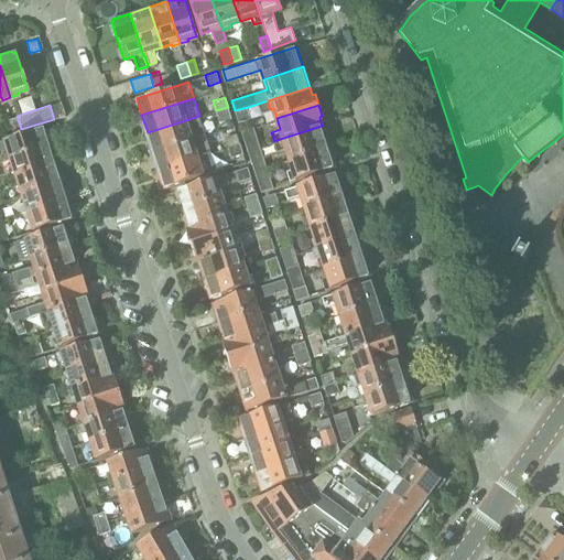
[(231,117),(228,107),(216,110),(220,121),(231,117)]
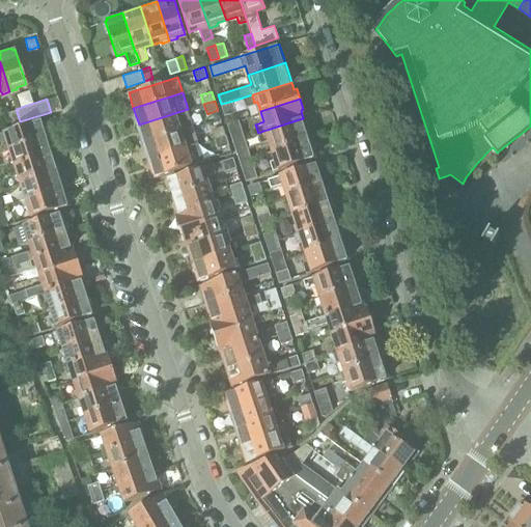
[(236,110),(233,101),(221,104),(224,114),(236,110)]
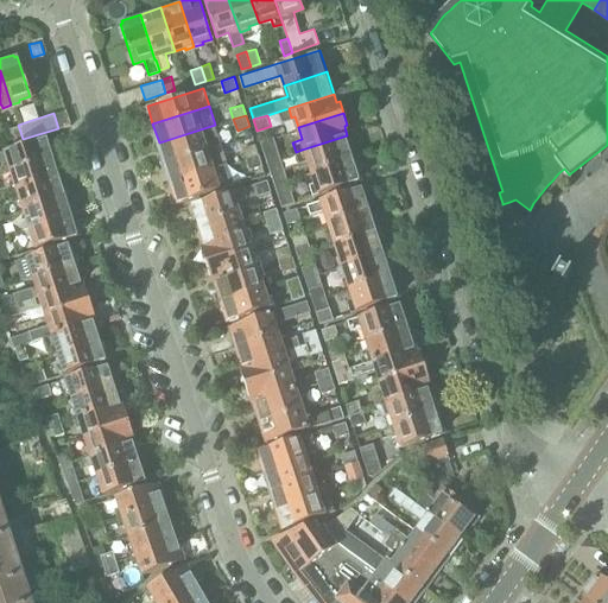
[(23,139),(18,125),(10,127),(14,141),(23,139)]
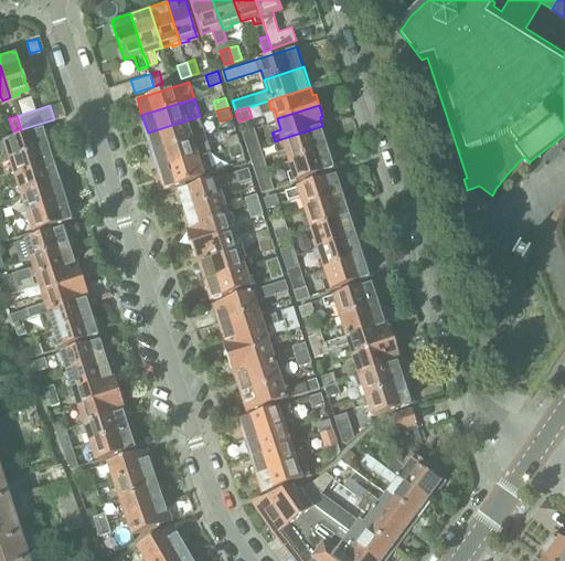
[(148,133),(153,150),(205,134),(200,116),(148,133)]
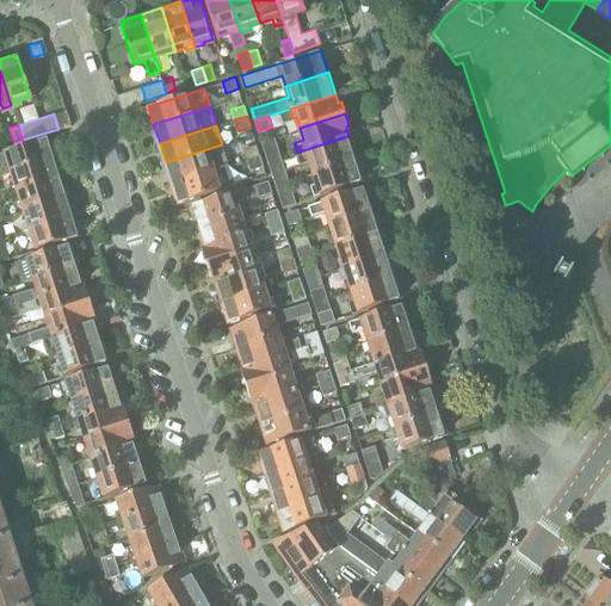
[(269,162),(282,158),(275,136),(261,141),(269,162)]
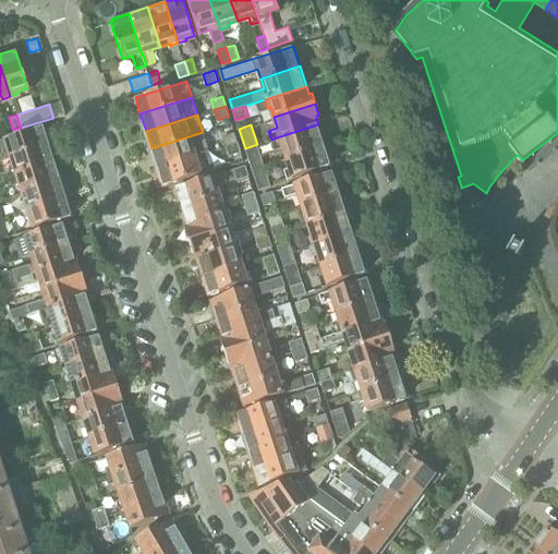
[(318,124),(277,137),(271,140),(274,149),(282,146),(287,157),(325,145),(318,124)]
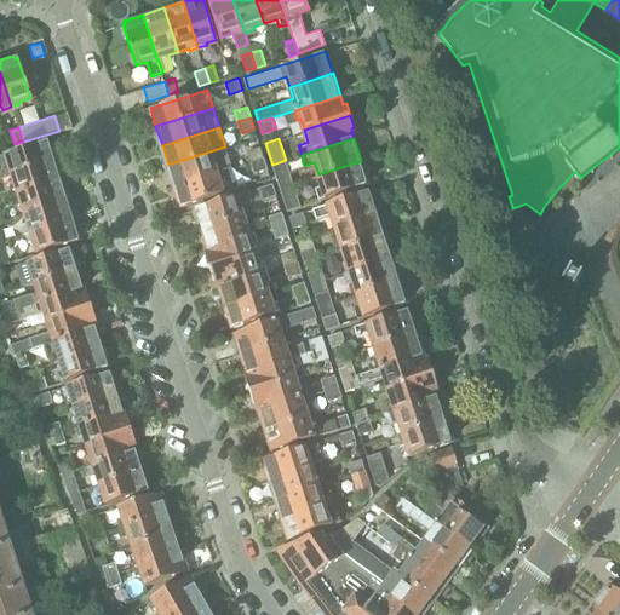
[(55,161),(49,141),(0,155),(0,162),(5,177),(11,176),(55,161)]
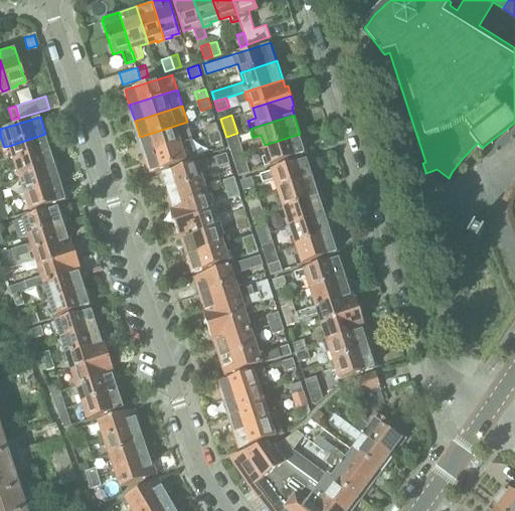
[(219,130),(216,120),(204,124),(208,134),(219,130)]
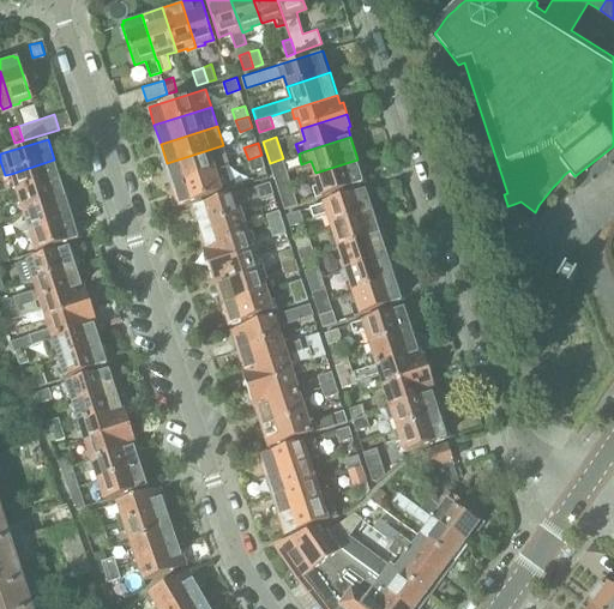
[(173,184),(230,166),(223,145),(167,163),(173,184)]
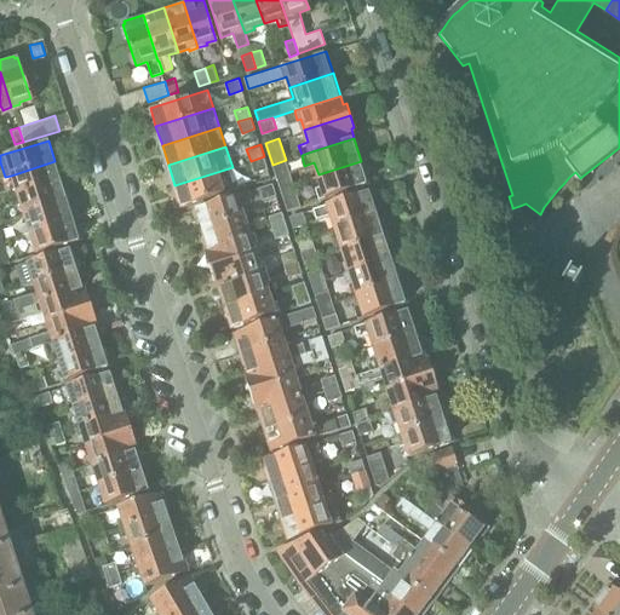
[(268,167),(264,156),(251,161),(254,172),(268,167)]
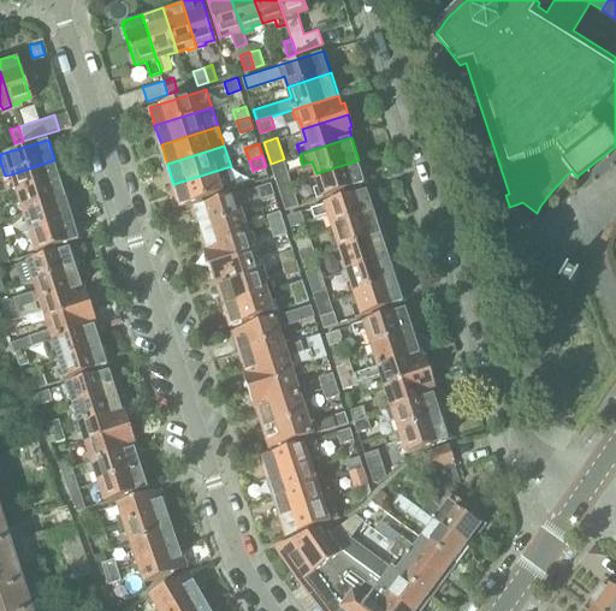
[(271,164),(278,187),(291,182),(284,159),(271,164)]
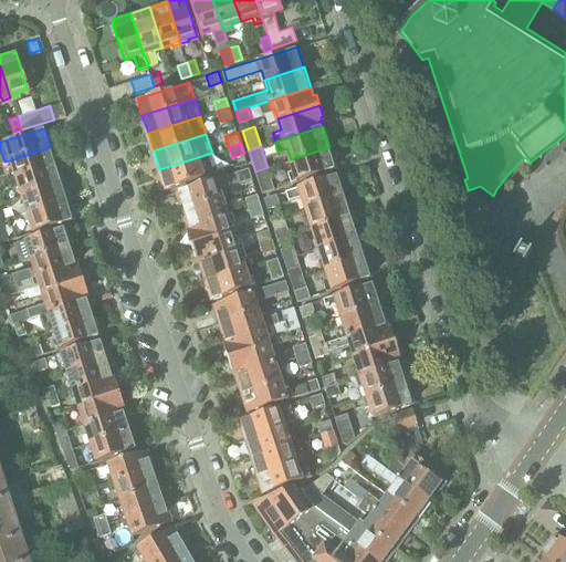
[(11,170),(13,179),(55,165),(50,147),(10,160),(13,169),(11,170)]
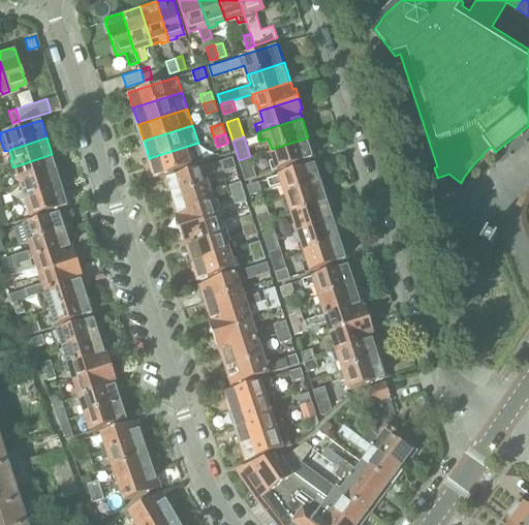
[(308,137),(272,149),(275,160),(273,160),(276,168),(314,156),(308,137)]
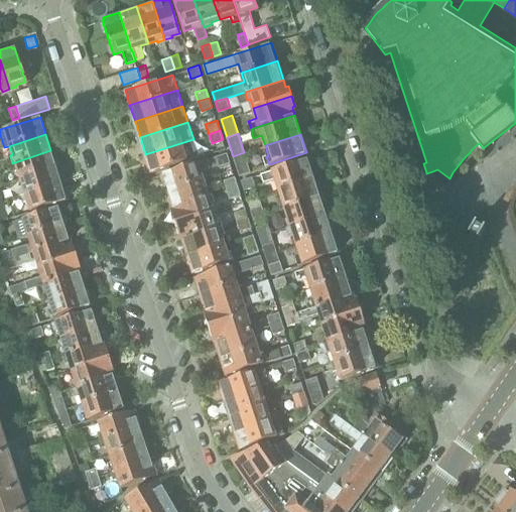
[(199,157),(194,139),(145,154),(151,172),(199,157)]
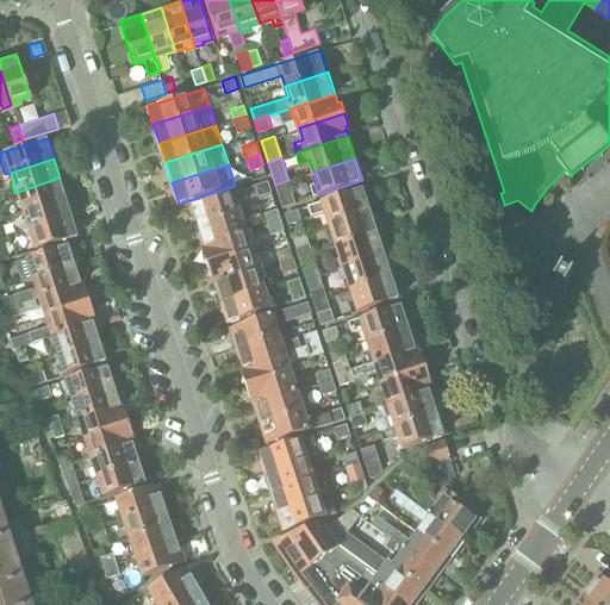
[(20,203),(23,211),(67,197),(60,178),(14,193),(18,204),(20,203)]
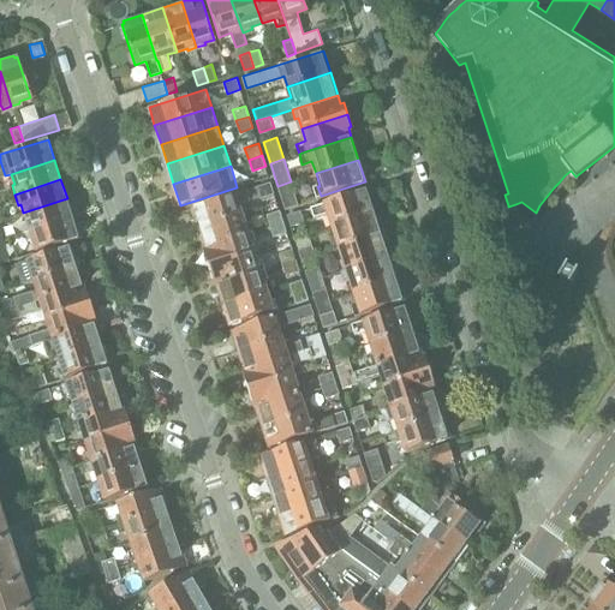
[(261,197),(274,192),(270,180),(256,185),(261,197)]
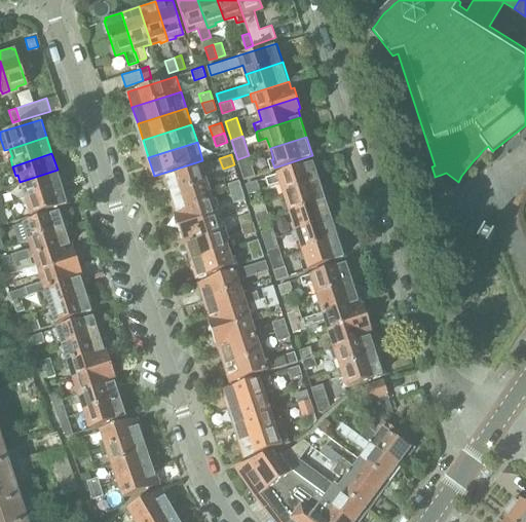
[(249,155),(237,159),(243,178),(255,174),(249,155)]
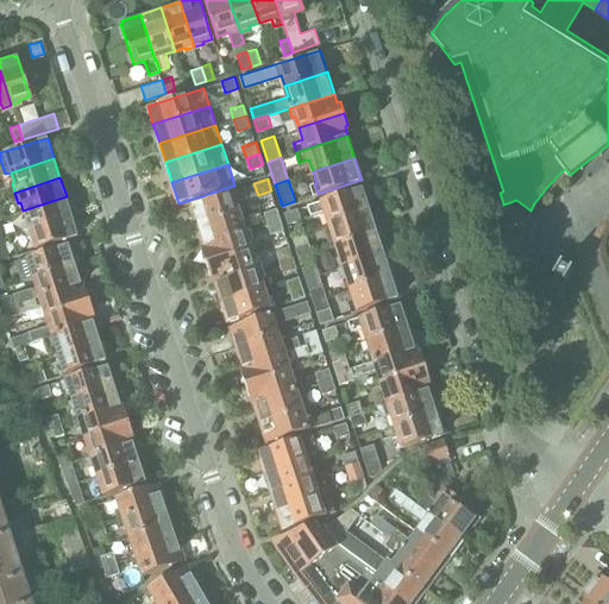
[(364,186),(307,203),(311,216),(326,212),(330,222),(371,208),(364,186)]
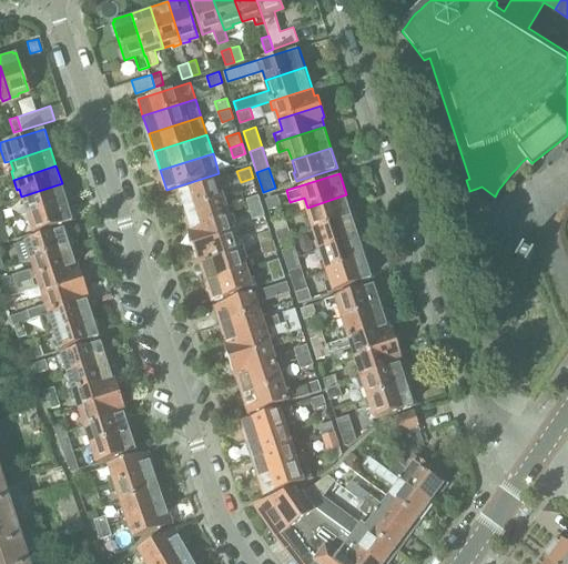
[(230,183),(226,174),(178,190),(183,208),(223,195),(220,187),(230,183)]
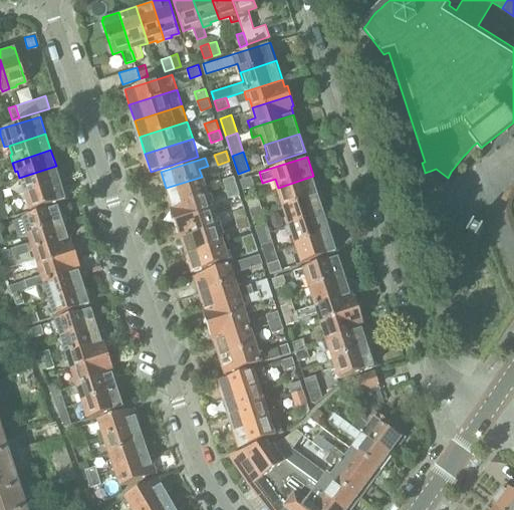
[(61,183),(56,166),(19,178),(22,187),(20,187),(22,195),(61,183)]
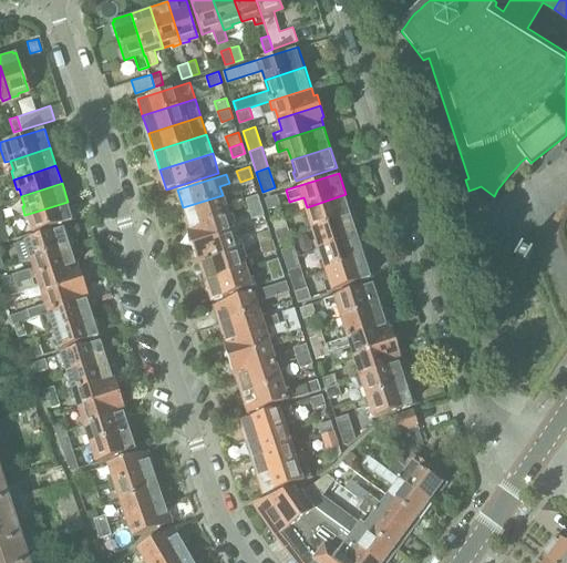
[(245,196),(248,207),(261,203),(258,192),(245,196)]
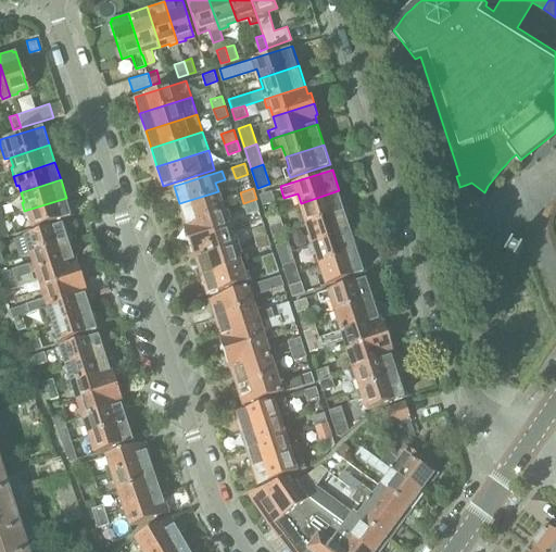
[(258,192),(263,203),(276,199),(272,189),(258,192)]
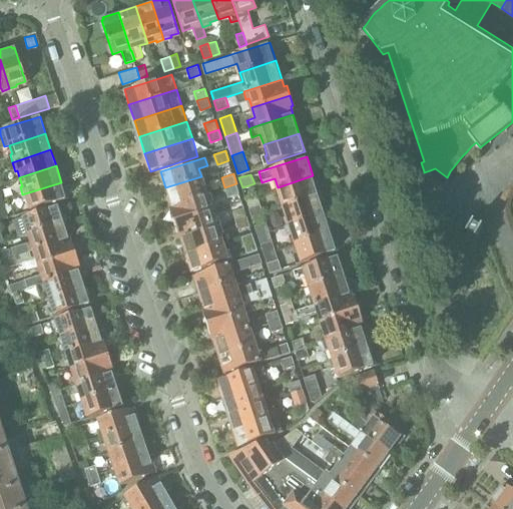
[(319,194),(313,175),(278,187),(281,196),(279,197),(281,204),(283,204),(284,205),(319,194)]
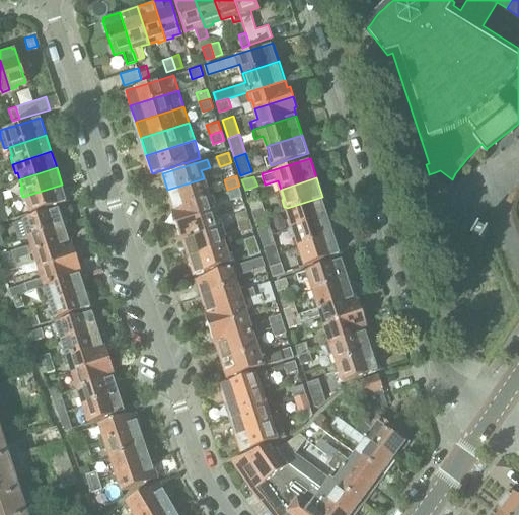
[(207,189),(204,178),(167,190),(173,207),(211,195),(209,189),(207,189)]
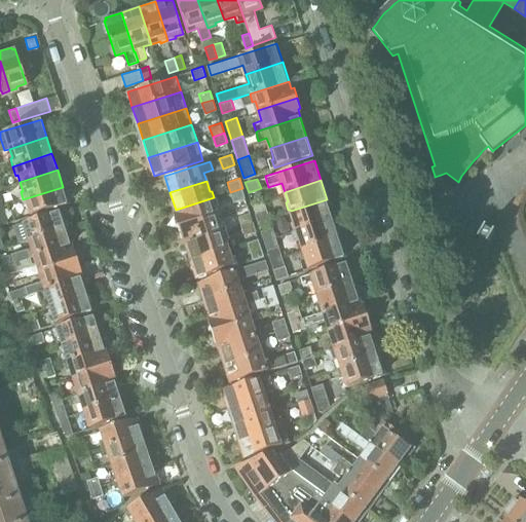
[(68,203),(63,187),(23,199),(25,207),(27,206),(30,216),(68,203)]
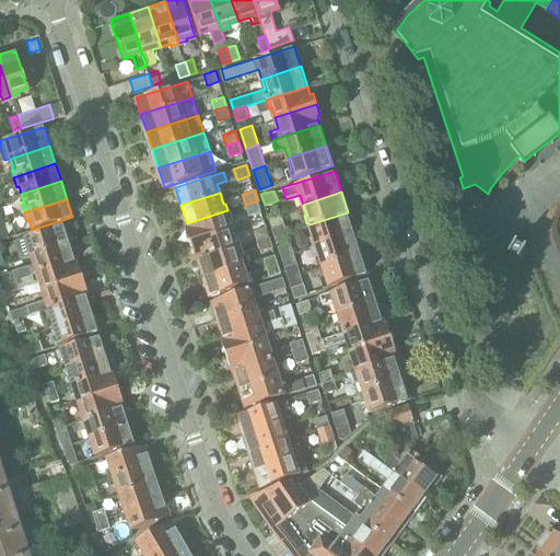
[(248,215),(261,210),(258,200),(245,205),(248,215)]
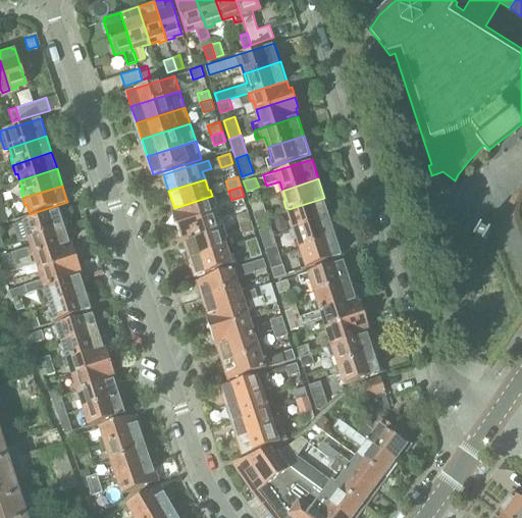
[(215,204),(212,196),(174,208),(174,211),(173,211),(177,225),(216,213),(213,204),(215,204)]
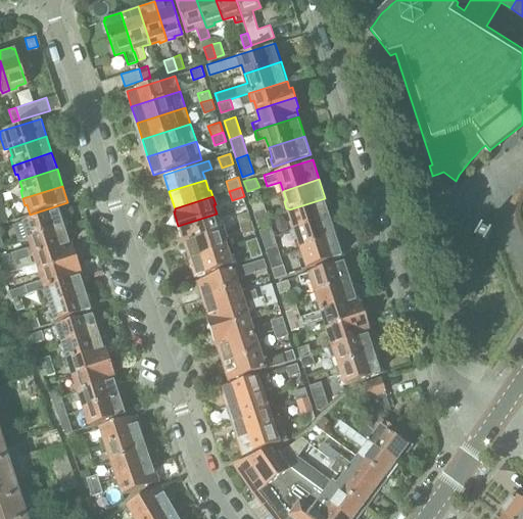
[(330,216),(325,198),(289,209),(292,219),(290,220),(292,228),(330,216)]
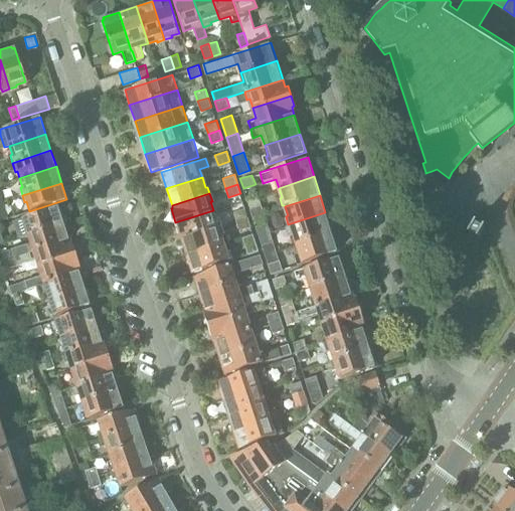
[(261,203),(249,207),(252,216),(264,213),(261,203)]
